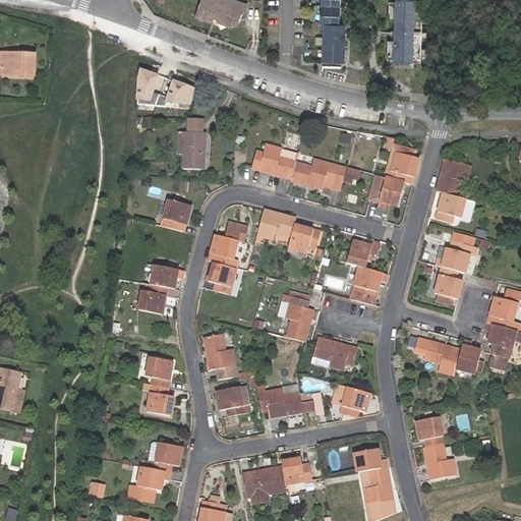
[(226,1),(222,0),(200,0),(198,7),(194,18),(211,23),(213,17),(218,19),(218,22),(227,25),(230,25),(233,26),(236,26),(238,23),(241,13),(243,14),(247,4),(235,0),(230,0),(230,3),(226,1)]
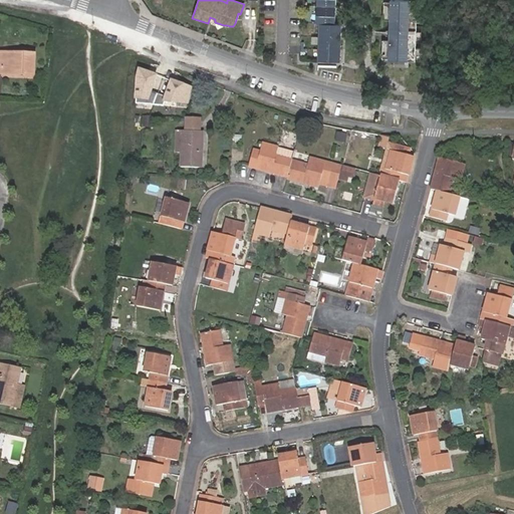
[(338,61),(339,24),(335,24),(335,0),(315,0),(315,23),(319,23),(318,60),(338,61)]
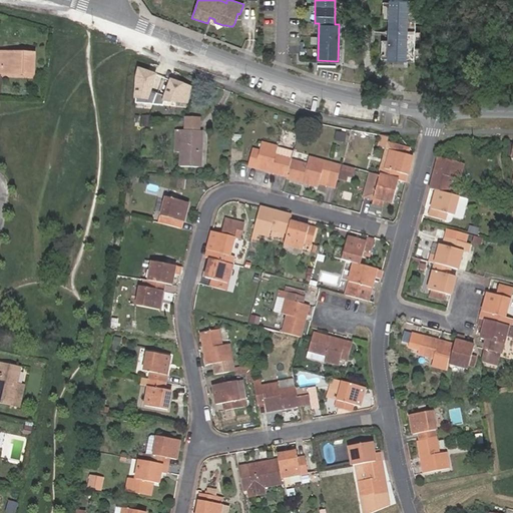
[(387,58),(387,61),(396,61),(407,62),(407,61),(415,61),(415,55),(420,55),(420,48),(415,47),(415,42),(420,42),(421,33),(416,32),(416,23),(421,23),(421,15),(416,15),(416,1),(409,1),(409,0),(399,0),(396,0),(389,0),(390,2),(383,2),(382,20),(389,20),(388,40),(382,40),(381,58),(387,58)]
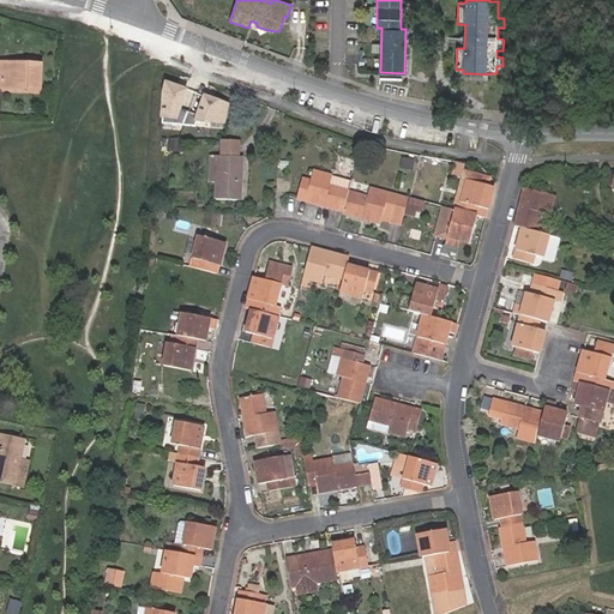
[(41,65),(0,62),(0,86),(40,89),(41,65)]
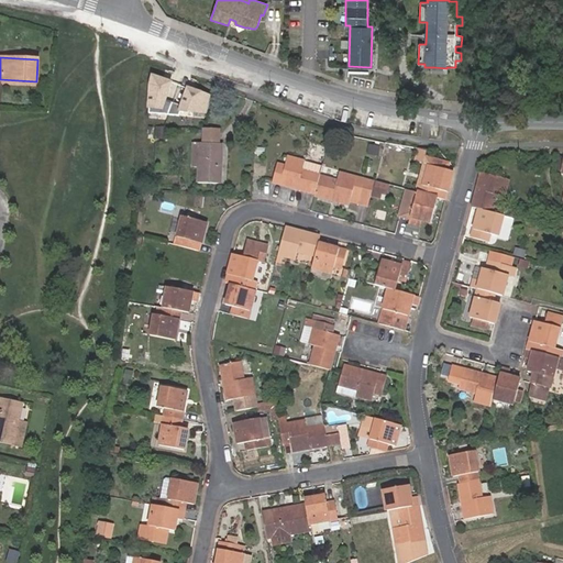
[(170,139),(170,128),(159,127),(159,138),(170,139)]
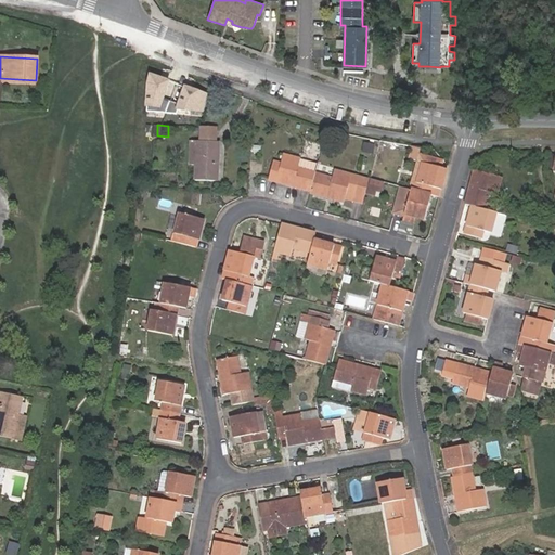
[(199,142),(215,143),(215,130),(201,129),(199,142)]
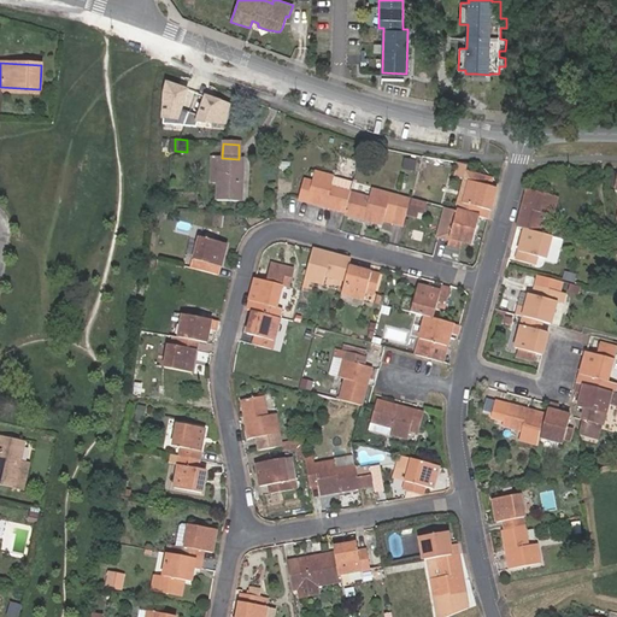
[(205,182),(217,183),(218,158),(207,157),(205,182)]
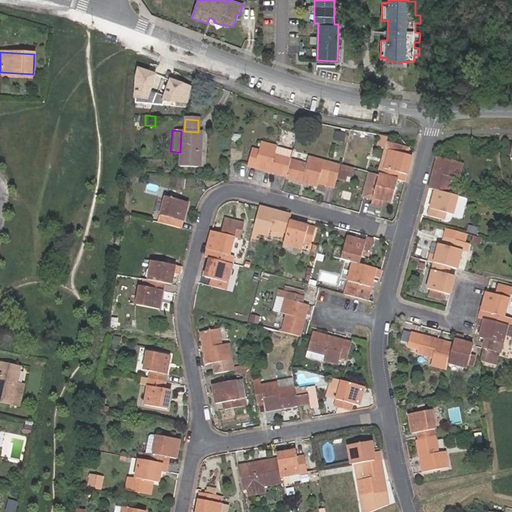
[(202,132),(198,132),(184,131),(181,131),(180,152),(179,164),(200,165),(202,132)]
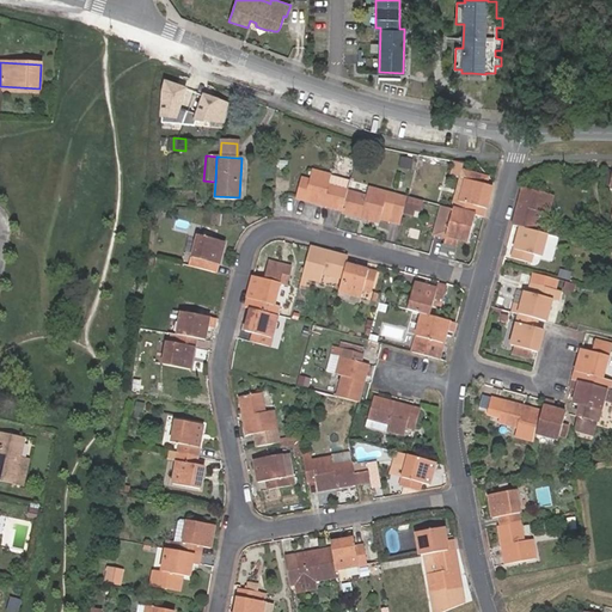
[(489,177),(463,170),(465,163),(456,161),(451,176),(465,179),(487,185),(489,177)]
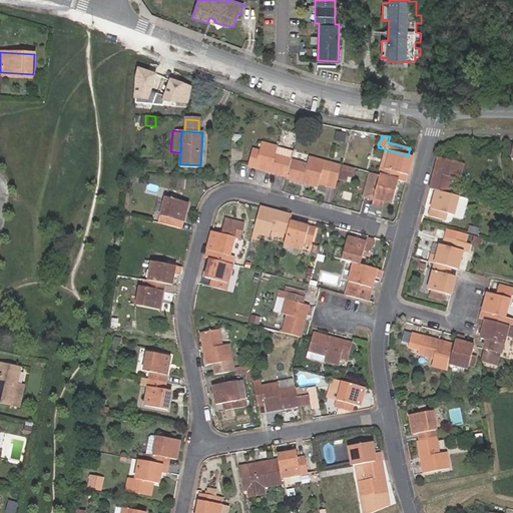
[(287,176),(292,159),(292,158),(294,151),(278,147),(263,142),(261,151),(253,149),(248,166),(287,176)]
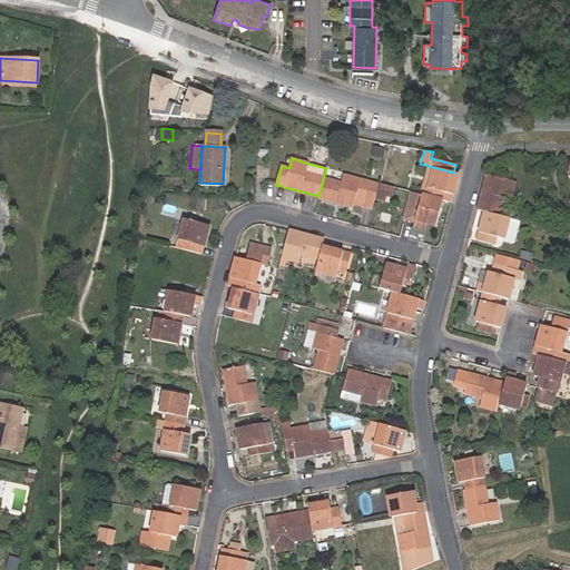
[(446,193),(453,195),(459,175),(453,173),(433,167),(425,196),(442,200),(444,200),(446,193)]
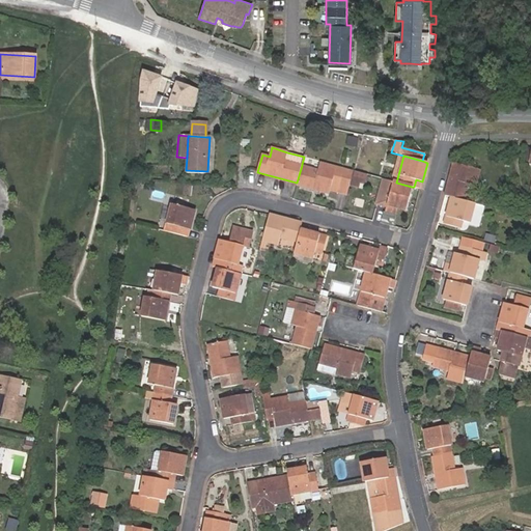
[(318,169),(302,165),(297,183),(297,185),(329,194),(331,186),(339,188),(348,191),(351,183),(354,171),(344,168),(320,162),(318,169)]
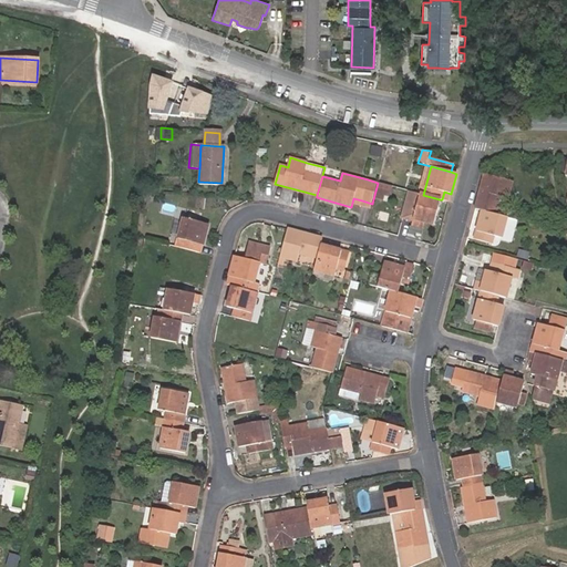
[(512,182),(485,174),(475,208),(481,210),(495,214),(501,196),(507,198),(512,182)]
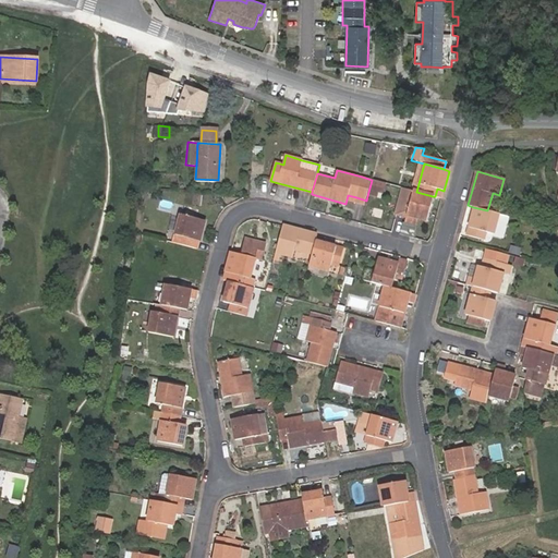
[(384,189),(386,183),(372,179),(372,180),(368,192),(376,194),(378,187),(384,189)]
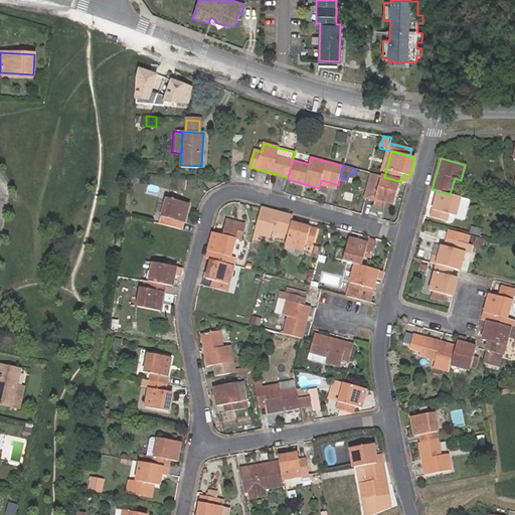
[(399,181),(384,177),(372,173),(365,197),(375,200),(374,204),(381,206),(382,202),(393,205),(399,181)]
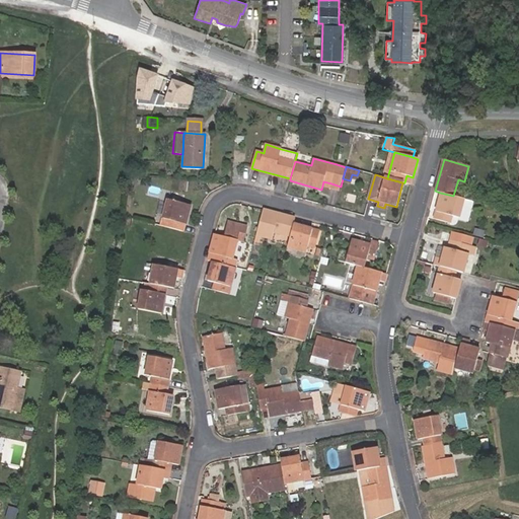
[(357,203),(357,193),(347,193),(346,203),(357,203)]
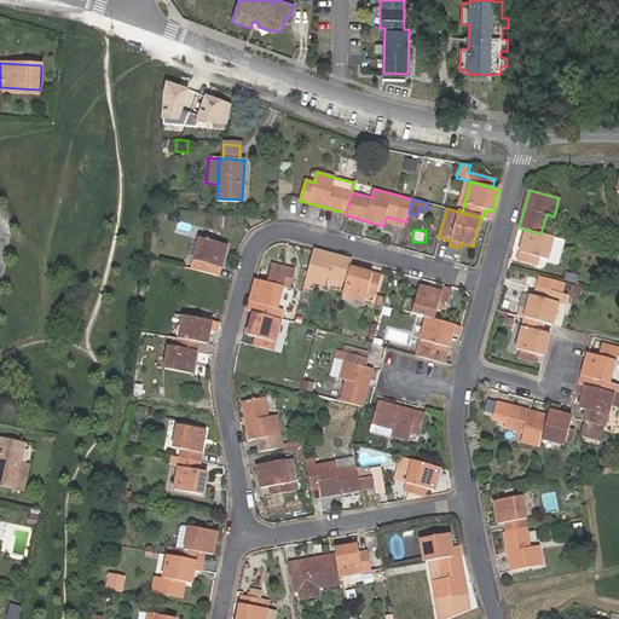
[(541,233),(525,230),(518,260),(537,265),(539,258),(548,259),(554,237),(541,233)]
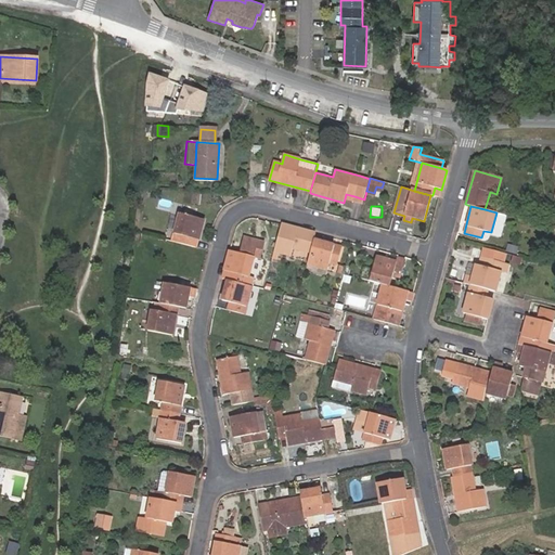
[(179,214),(171,241),(190,246),(197,248),(199,239),(205,221),(179,214)]
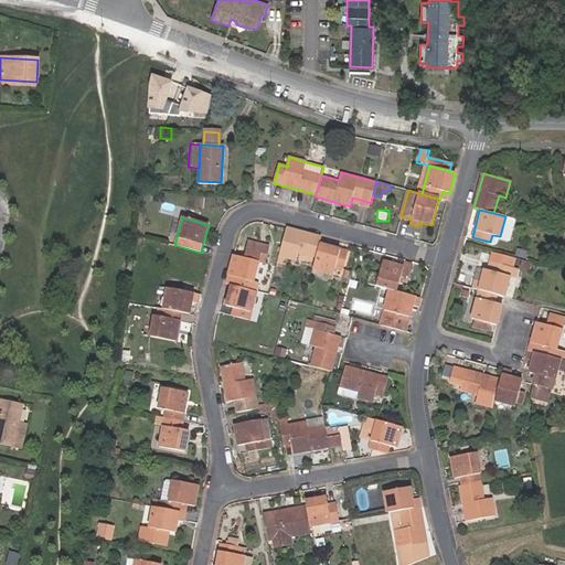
[(321,237),(286,227),(278,255),(296,260),(298,253),(316,258),(319,244),(321,237)]
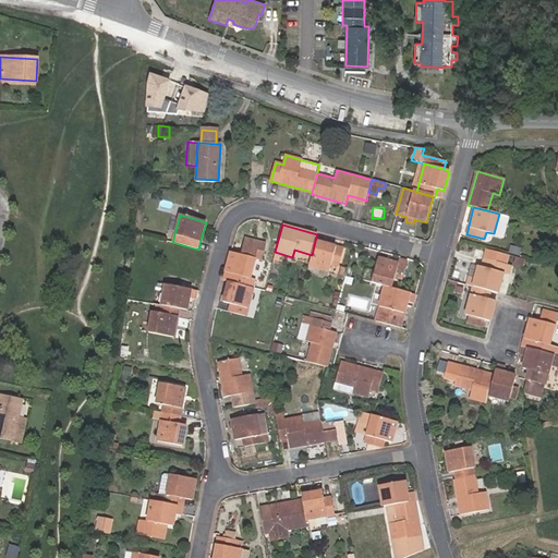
[(231,253),(223,280),(228,281),(241,284),(243,277),(251,278),(256,259),(258,251),(265,252),(267,244),(246,239),(242,256),(231,253)]
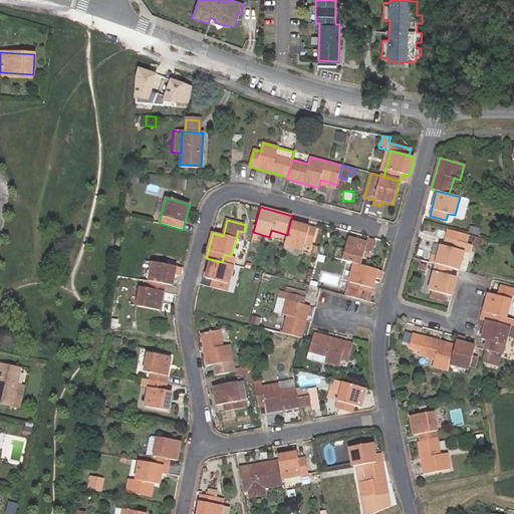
[(290,222),(287,235),(284,245),(303,250),(305,244),(311,246),(316,229),(290,222)]
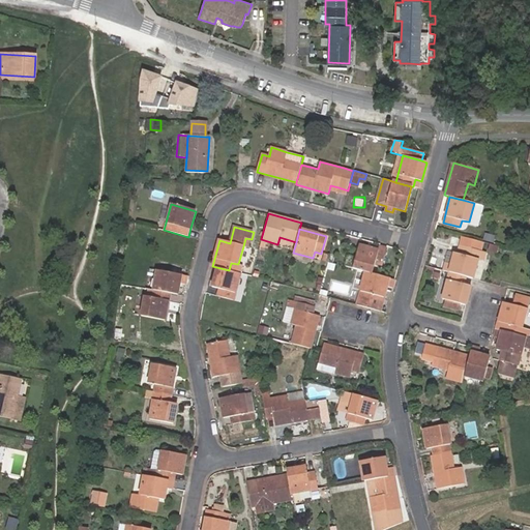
[(493,242),(495,236),(486,234),(484,240),(493,242)]
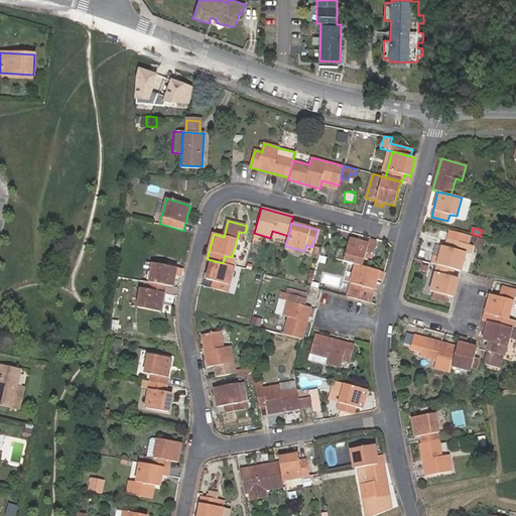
[(462,272),(462,271),(467,254),(472,256),(473,249),(466,247),(469,236),(449,231),(446,241),(444,248),(440,247),(438,256),(432,255),(430,263),(436,265),(455,270),(460,271),(462,272)]
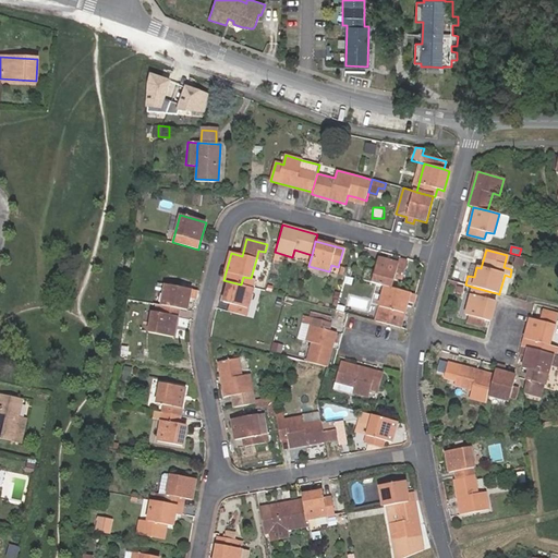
[(384,286),(391,288),(395,277),(401,279),(405,262),(399,259),(398,263),(379,257),(373,282),(384,286)]
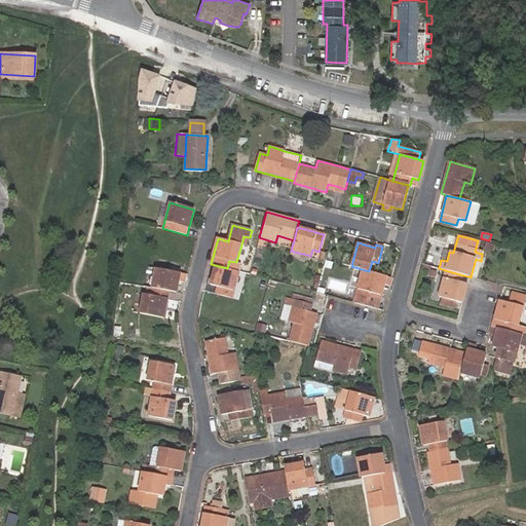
[(227,268),(215,265),(211,285),(216,287),(215,293),(232,298),(239,271),(227,268)]
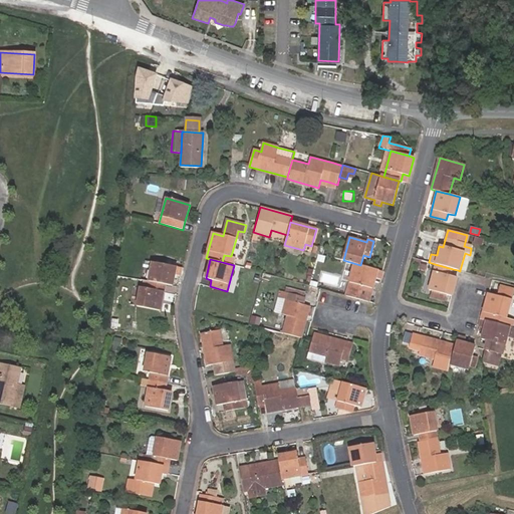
[(180,275),(182,268),(152,262),(148,281),(166,285),(173,286),(176,274),(180,275)]
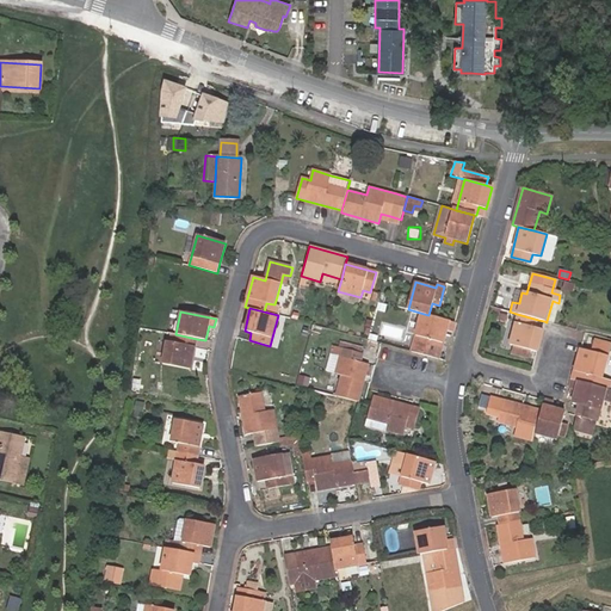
[(420,313),(411,351),(439,359),(446,329),(452,331),(456,322),(429,315),(420,313)]
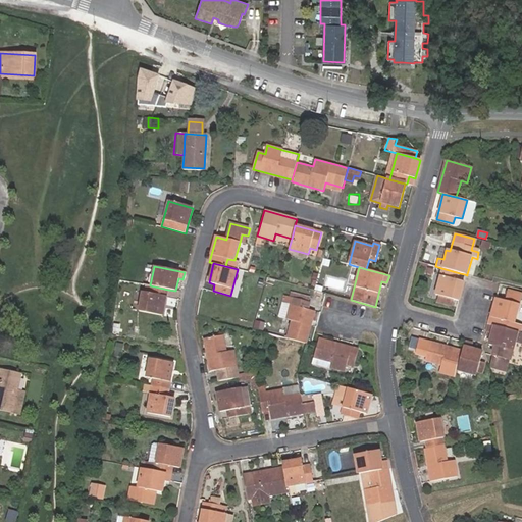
[(452,298),(458,300),(463,281),(458,280),(460,273),(441,268),(435,294),(436,294),(452,298)]
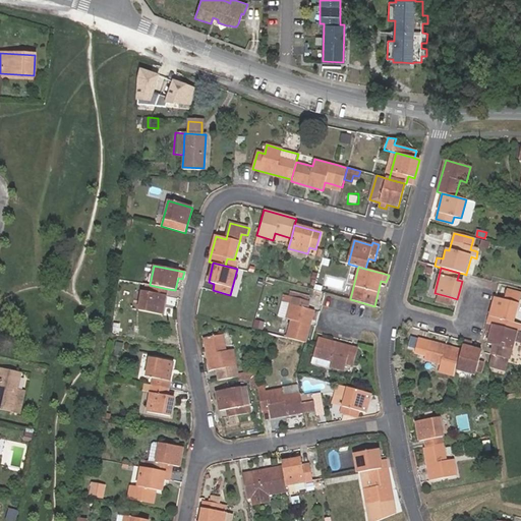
[(168,289),(150,285),(148,292),(141,291),(138,308),(162,313),(168,289)]
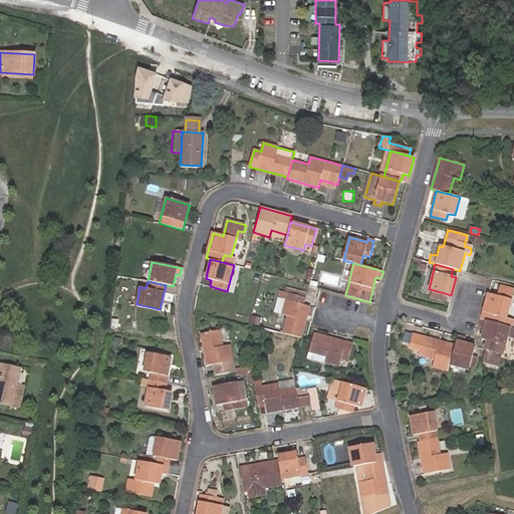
[(487,293),(480,319),(485,320),(502,325),(504,317),(506,318),(513,289),(502,286),(498,296),(487,293)]
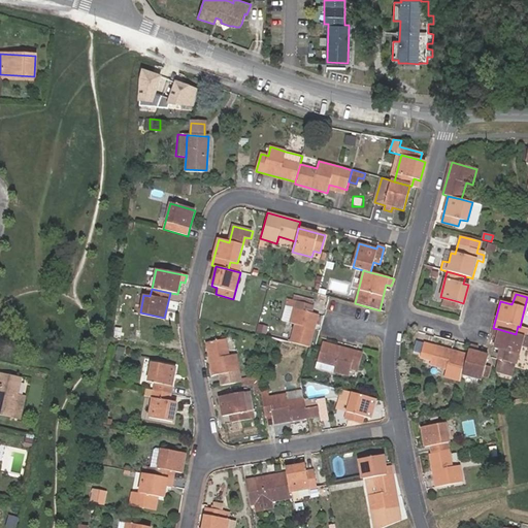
[(314,300),(296,296),(295,300),(312,305),(314,300)]
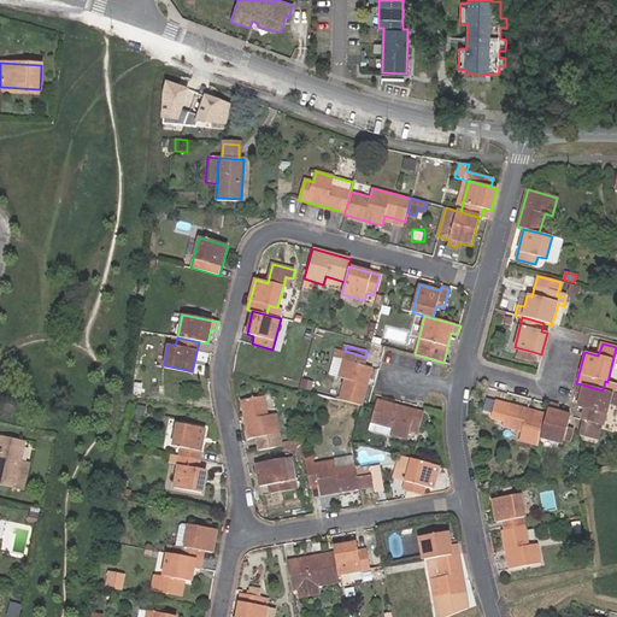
[(532,360),(534,352),(516,347),(515,356),(532,360)]
